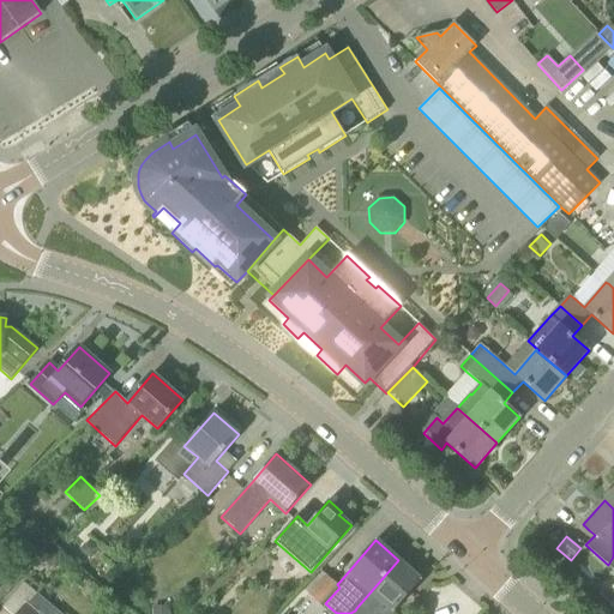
[(84,545),(79,551),(91,559),(100,548),(94,543),(84,545)]
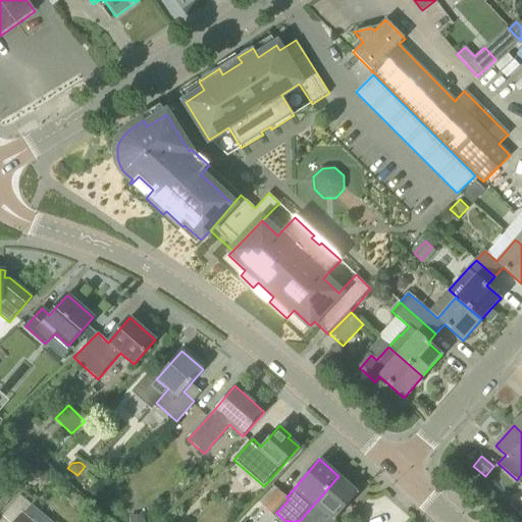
[(36,483),(48,482),(48,471),(36,471),(36,483)]
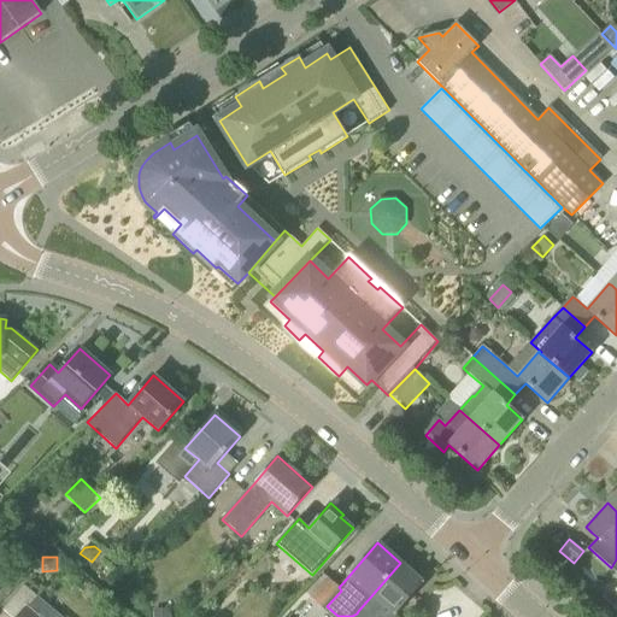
[(393,616),(395,615),(395,616),(423,583),(400,563),(358,611),(364,616),(393,616)]
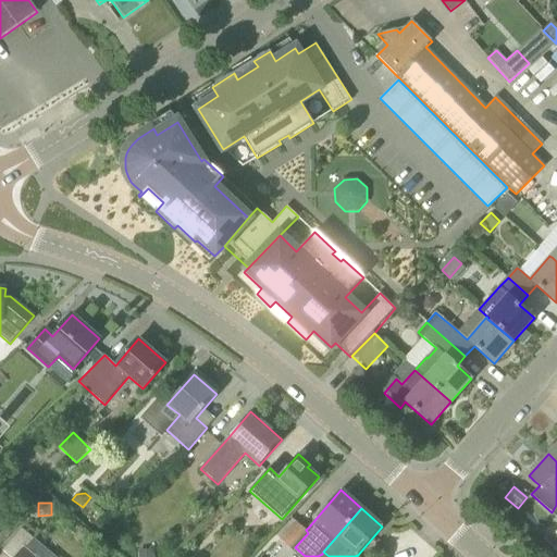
[(306,530),(295,521),(280,539),(293,551),(295,547),(308,533),(306,530)]
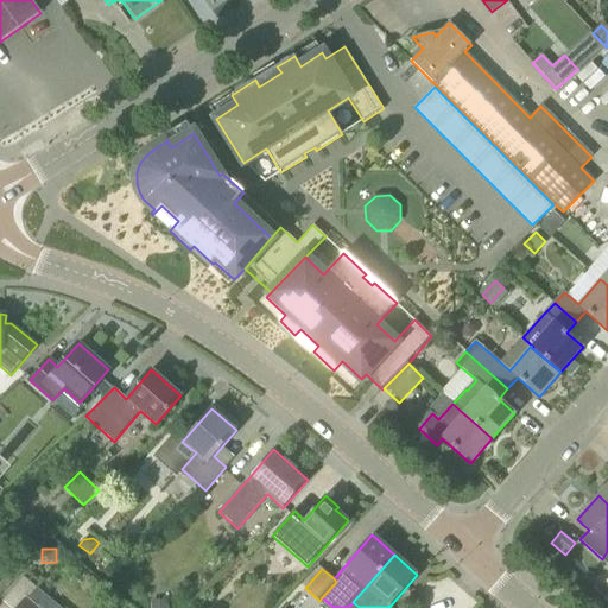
[(2,601),(11,607),(36,607),(27,600),(37,588),(24,577),(2,601)]
